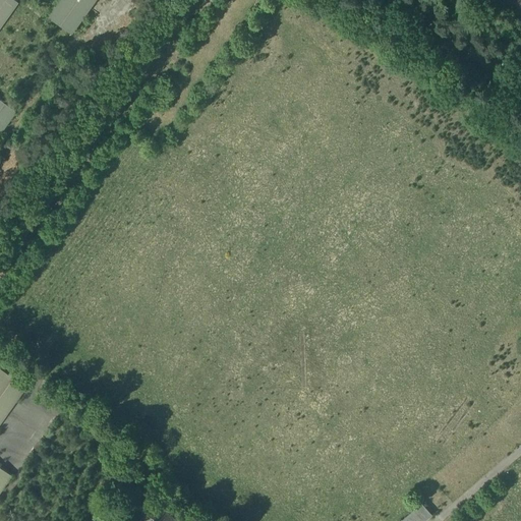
[(15,0),(0,0),(0,25),(17,1),(15,0)]
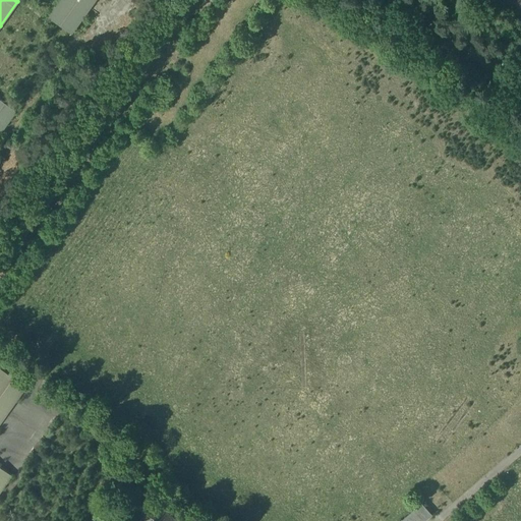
[(60,0),(49,16),(71,33),(87,11),(96,18),(80,40),(101,54),(136,4),(130,0),(108,0),(100,13),(90,6),(95,0),(60,0)]
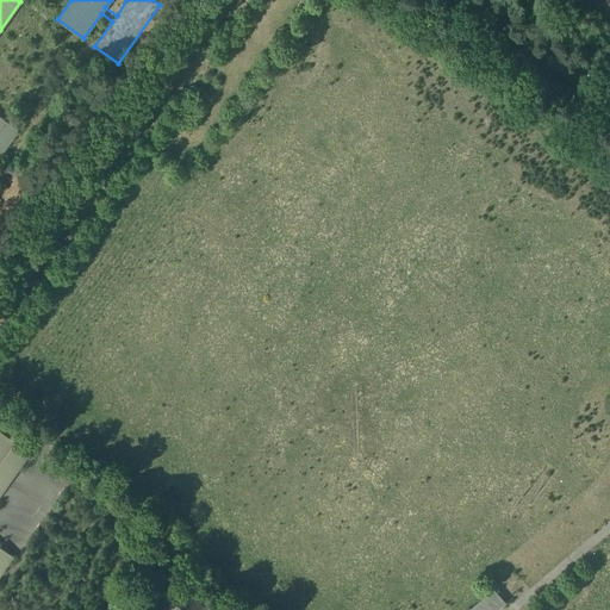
[(0,116),(0,155),(19,130),(0,116)]
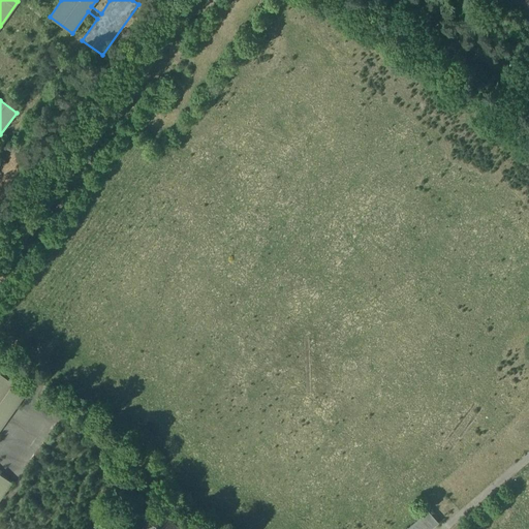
[(0,430),(32,383),(14,371),(9,379),(0,372),(0,430)]
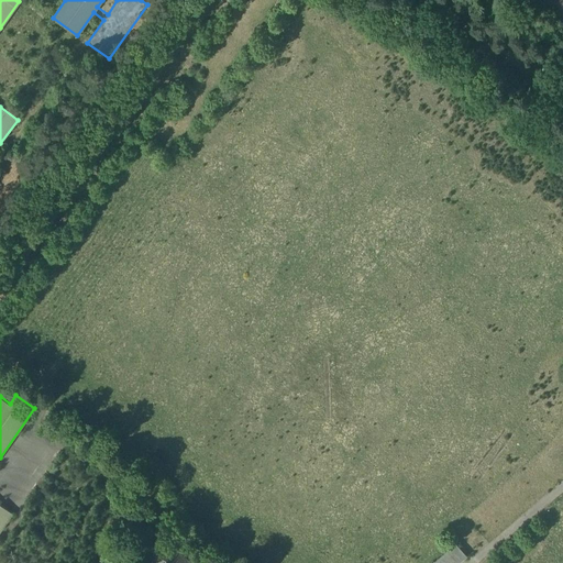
[(9,517),(15,512),(0,503),(0,531),(8,526),(9,517)]
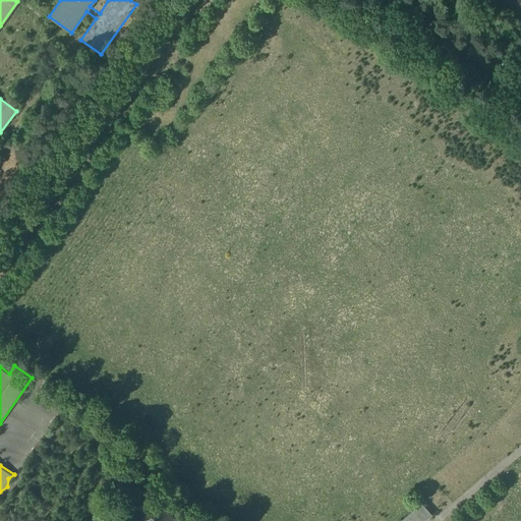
[(134,519),(136,520),(177,520),(150,500),(134,519)]
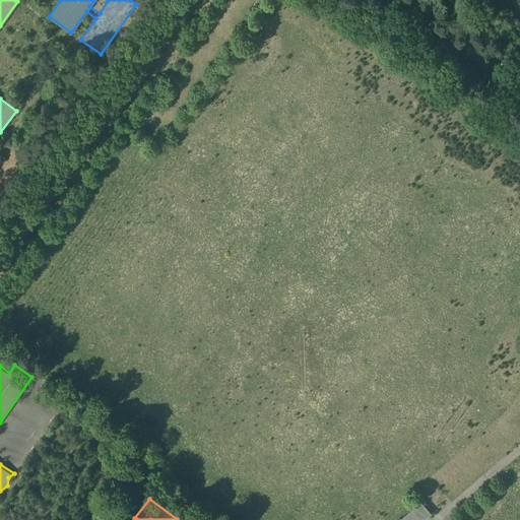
[(423,519),(433,512),(421,500),(399,519),(423,519)]
